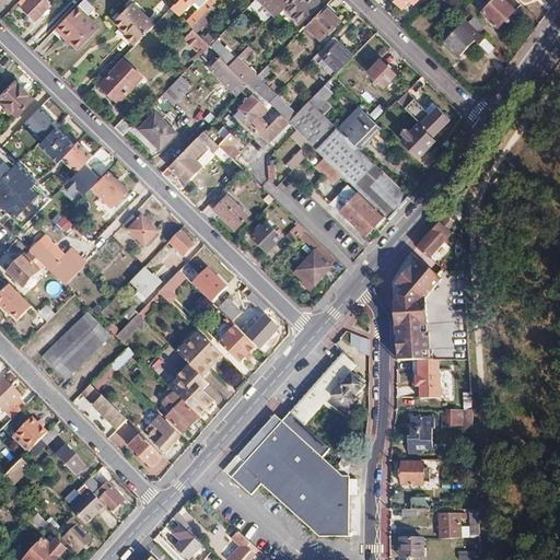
[(21,0),(19,2),(37,20),(51,4),(46,0),(21,0)]
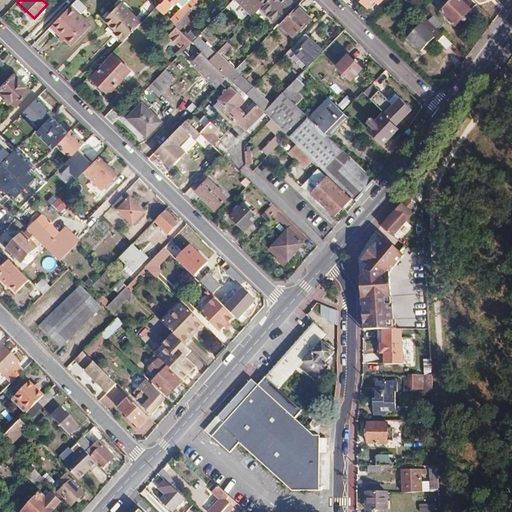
[(165,0),(161,5),(160,3),(157,7),(164,14),(174,3),(176,4),(179,0),(165,0)]
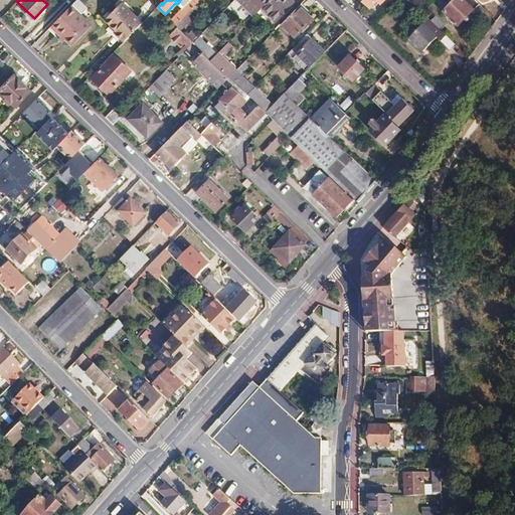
[(191,0),(171,20),(176,25),(194,6),(199,0),(191,0)]
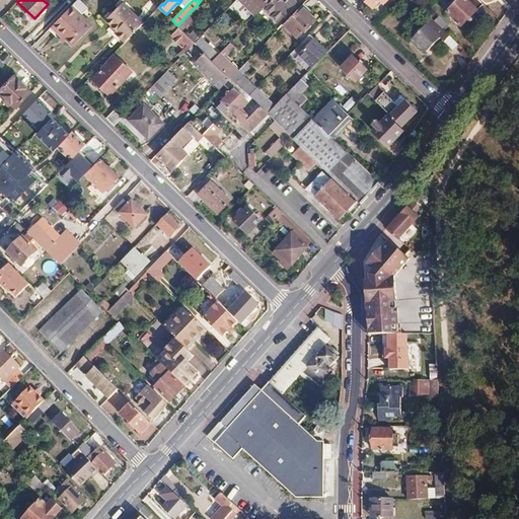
[(239,0),(256,16),(265,8),(272,0),(239,0)]
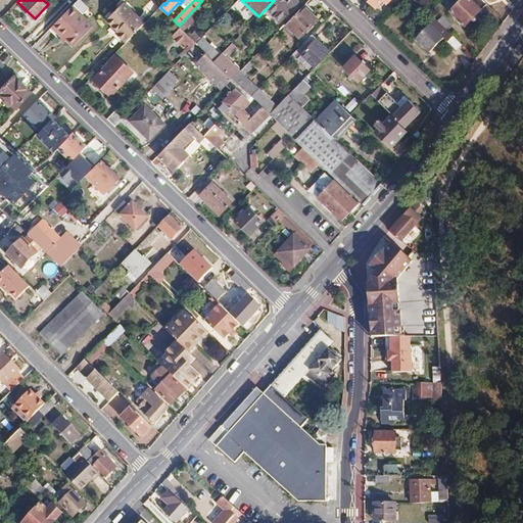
[(274,0),(267,8),(280,22),(299,2),(297,0),(274,0)]
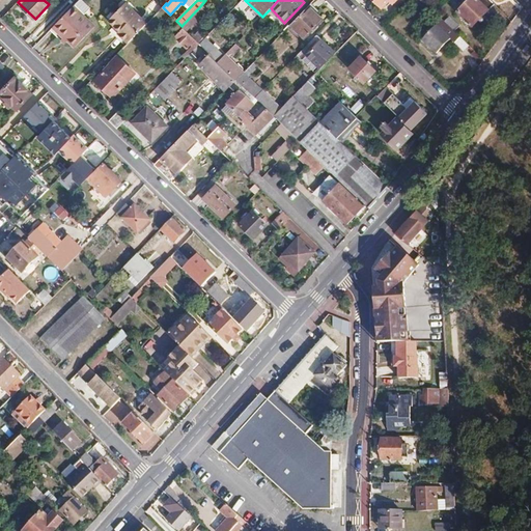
[(495,4),(490,0),(471,0),(458,12),(473,27),(495,4)]
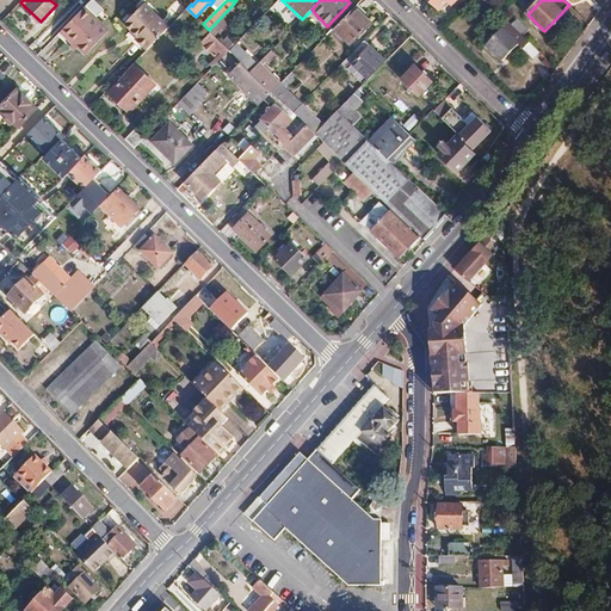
[(135,38),(147,50),(170,26),(146,4),(125,24),(134,32),(136,29),(141,34),(137,36),(135,38)]
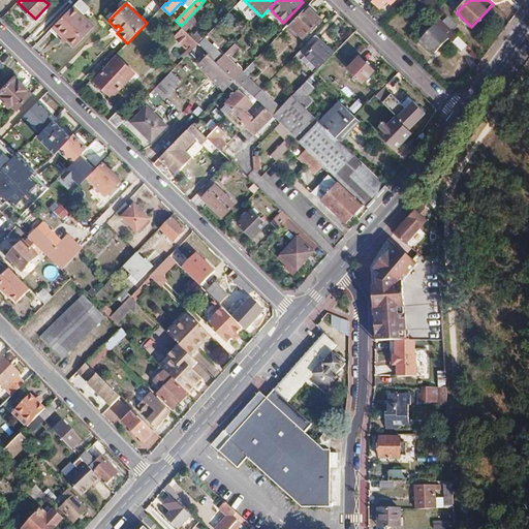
[(69,38),(68,39),(75,45),(95,27),(74,5),(66,13),(56,24),(69,38)]
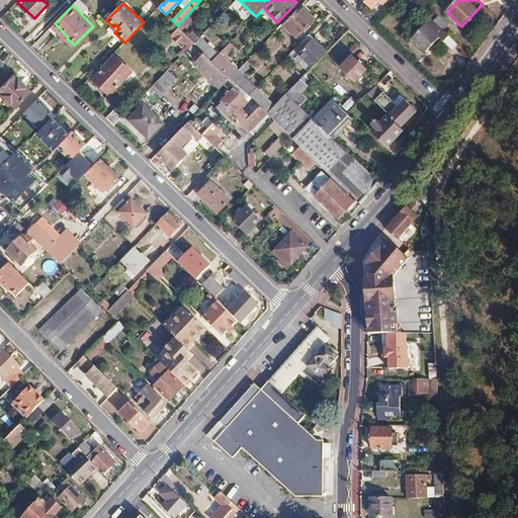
[(200,11),(195,6),(177,25),(182,30),(200,11)]
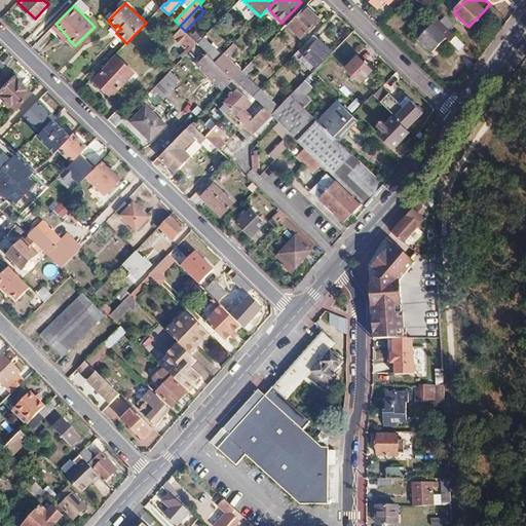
[(320,20),(306,6),(288,25),(301,37),(320,20)]
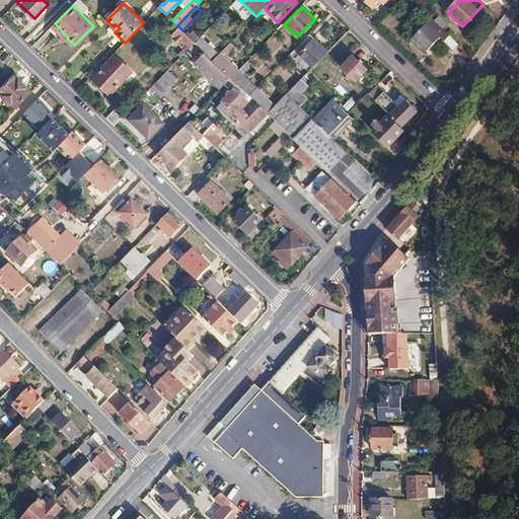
[(440,15),(435,21),(444,30),(450,25),(440,15)]
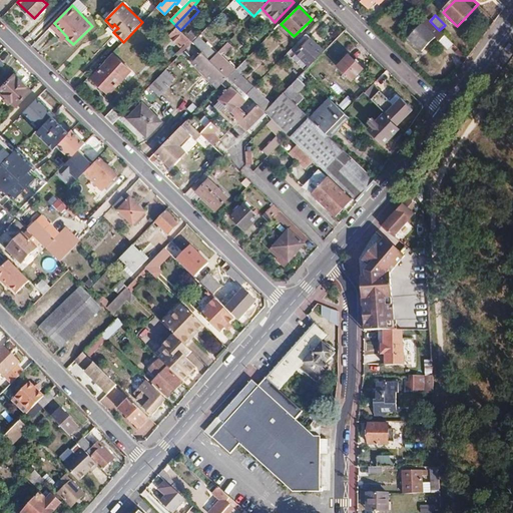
[(430,21),(427,18),(408,38),(422,51),(436,38),(449,50),(454,44),(439,30),(430,21)]
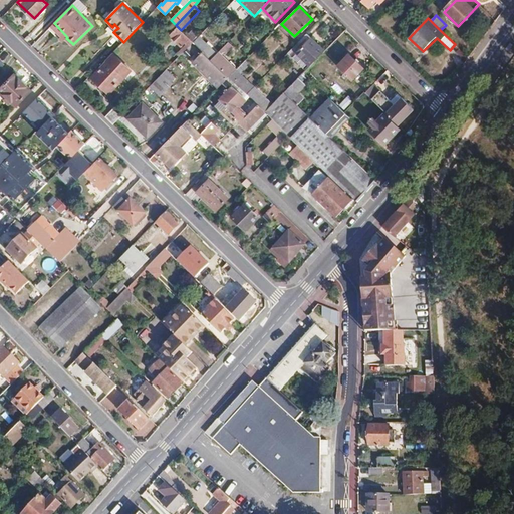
[(62,42),(66,38),(67,37),(54,23),(49,29),(62,42)]
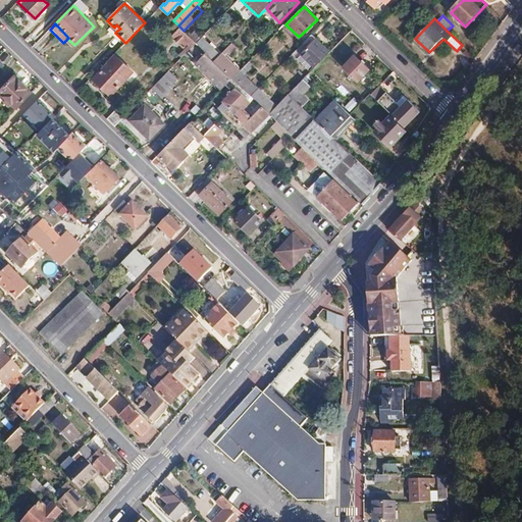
[(184,31),(178,25),(170,33),(185,47),(193,39),(190,37),(184,31)]
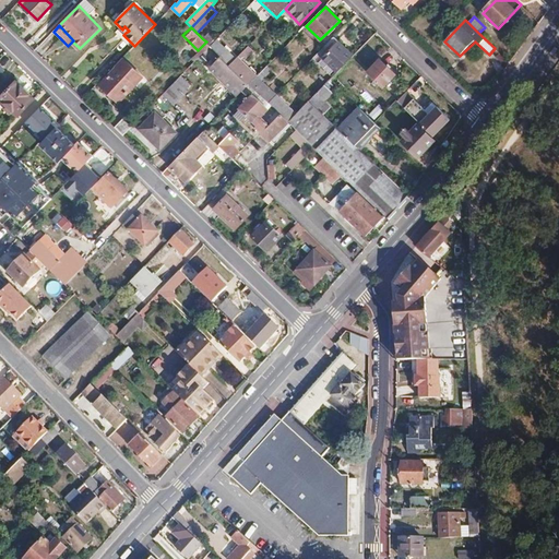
[(203,39),(206,42),(210,46),(216,39),(210,33),(203,39)]
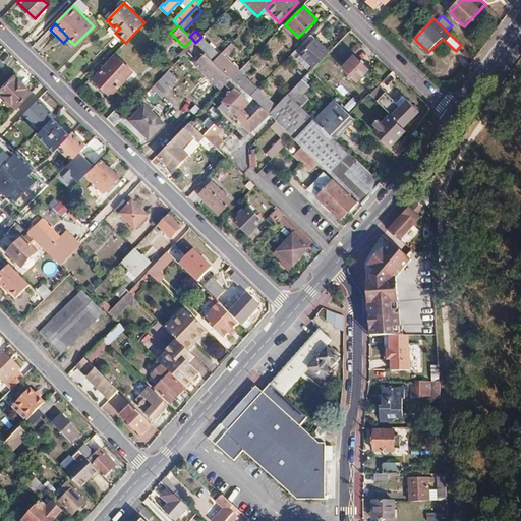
[(311,64),(314,67),(328,54),(323,47),(310,35),(291,55),(296,59),(297,58),(301,54),(311,64)]
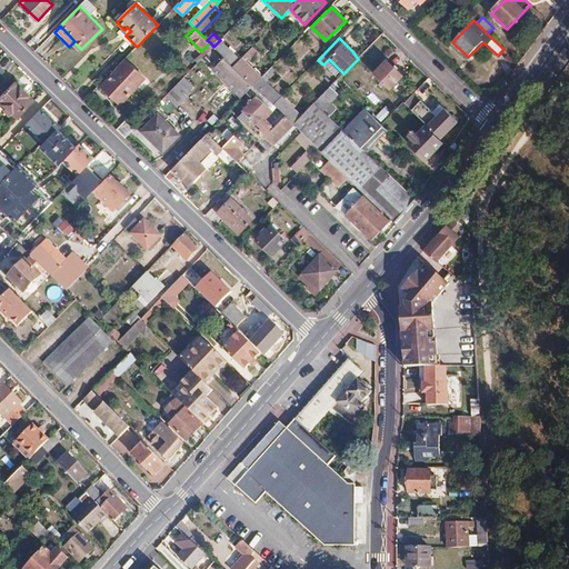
[(220,40),(213,47),(233,67),(240,60),(220,40)]
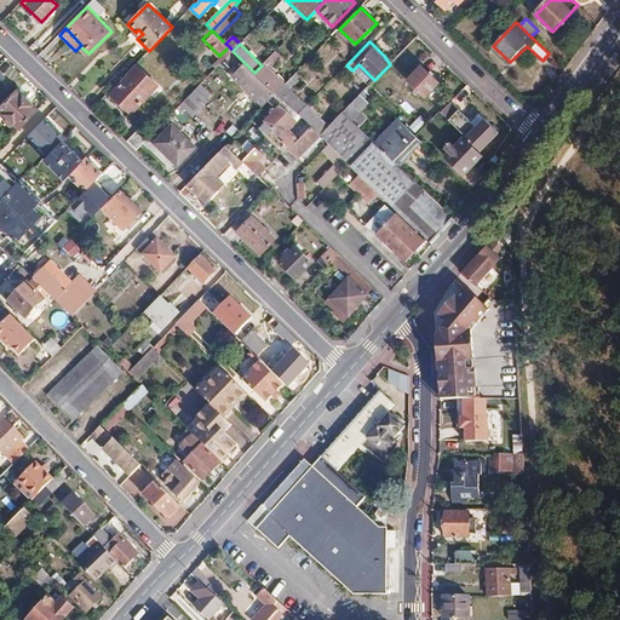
[(229,46),(219,56),(224,61),(233,51),(229,46)]
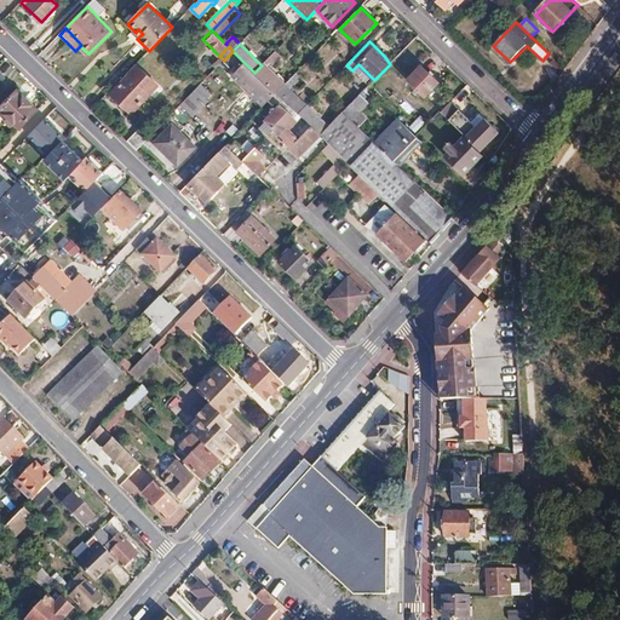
[(224,61),(220,64),(264,107),(276,93),(254,73),(233,51),(224,61)]
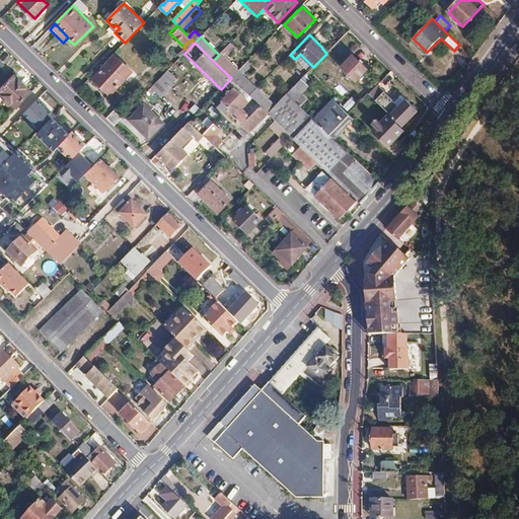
[(231,78),(238,71),(220,53),(219,55),(213,61),(231,78)]
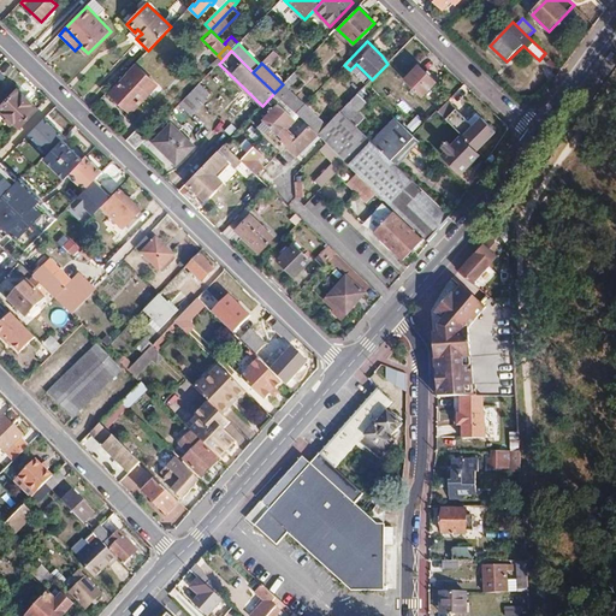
[(136,64),(128,71),(130,73),(111,93),(131,112),(158,86),(136,64)]
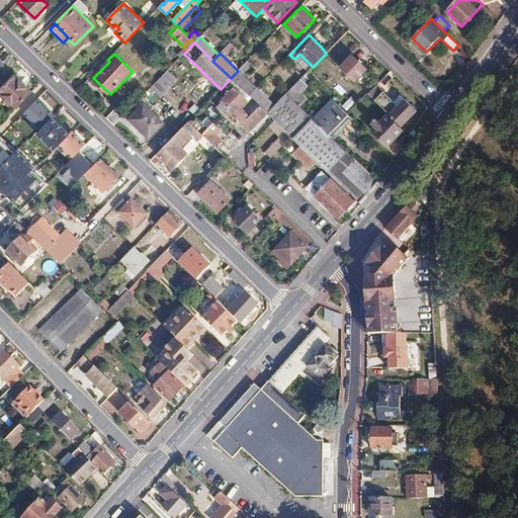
[(299,54),(295,58),(306,68),(310,64),(299,54)]
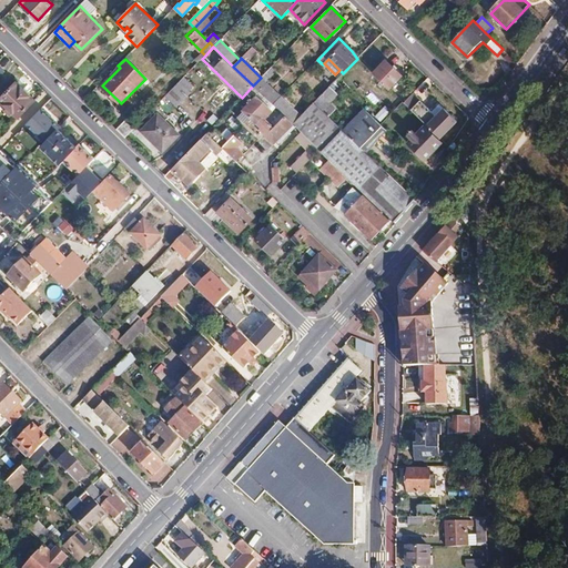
[(373,73),(389,89),(403,75),(387,60),(373,73)]
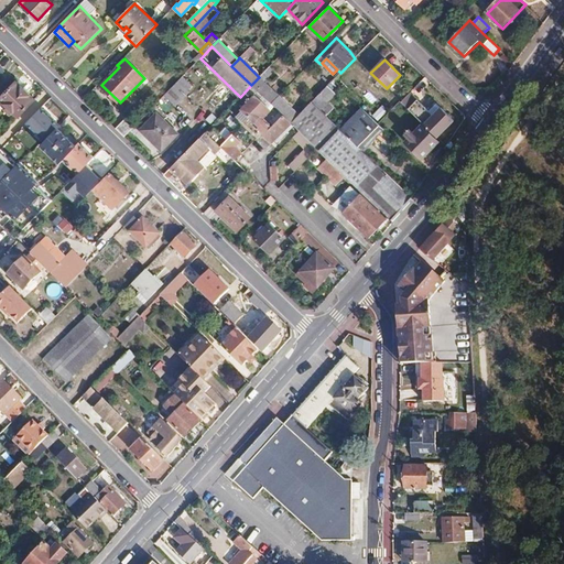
[(177,82),(187,90),(192,85),(183,76),(177,82)]
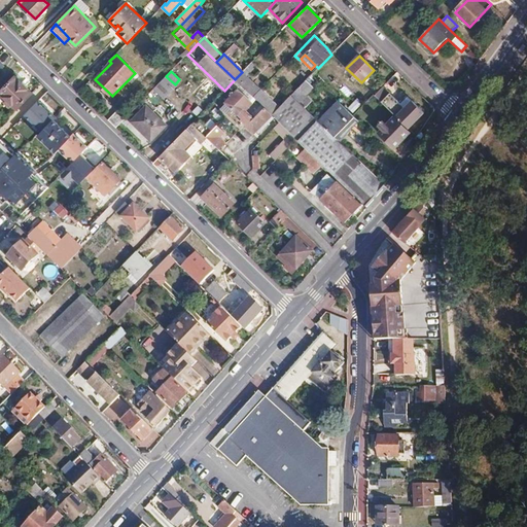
[(235,79),(241,85),(253,97),(260,90),(242,72),(235,79)]
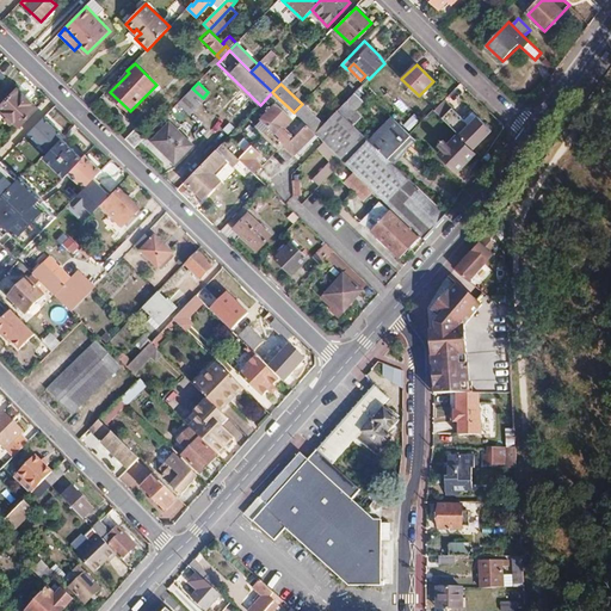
[(355,93),(359,88),(355,84),(340,98),(345,104),(355,93)]
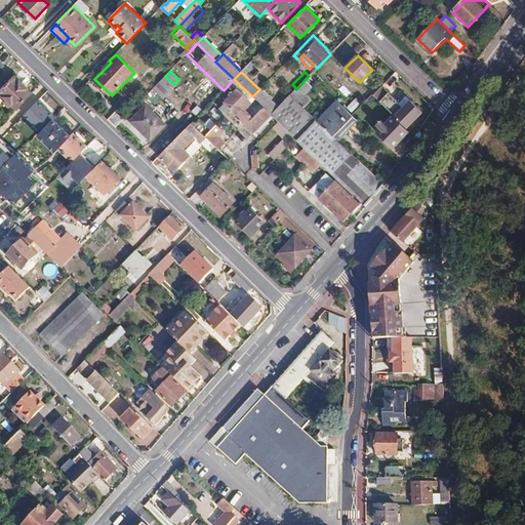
[(12,105),(16,109),(33,92),(15,76),(0,91),(9,101),(6,105),(9,108),(12,105)]
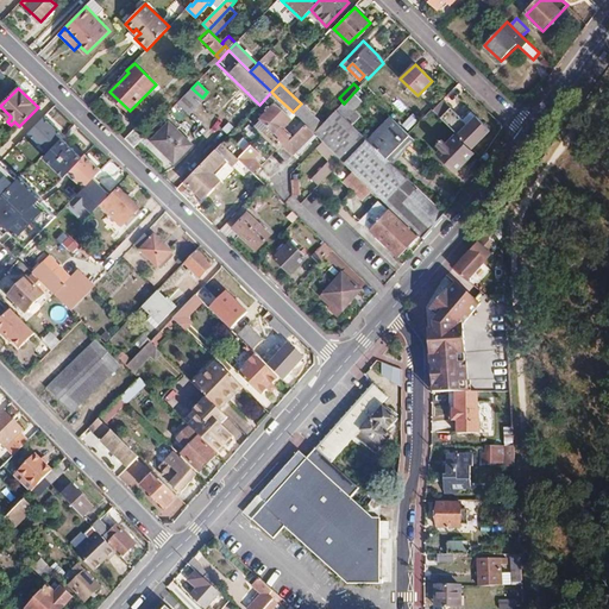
[(192,88),(177,102),(190,114),(203,100),(202,98),(192,88)]
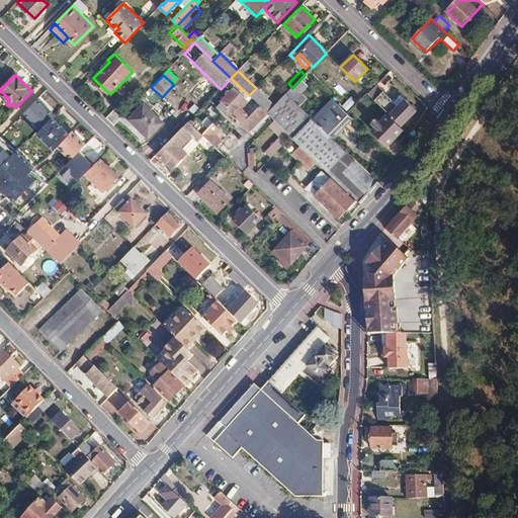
[(292,88),(288,92),(286,94),(299,106),(306,99),(300,93),(308,86),(300,79),(292,88)]
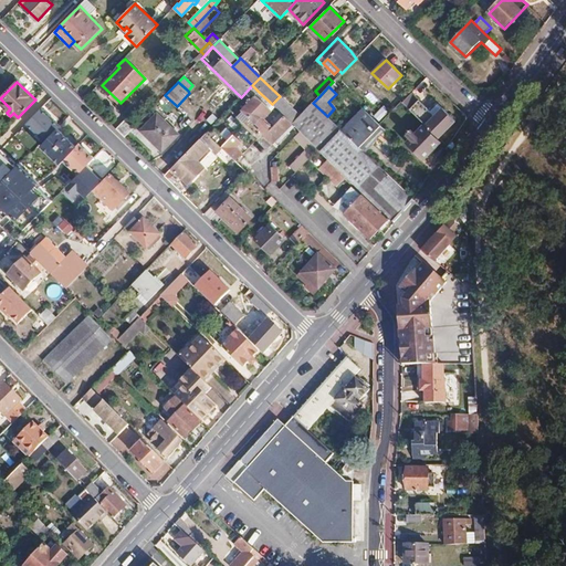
[(311,96),(315,101),(320,96),(315,91),(311,96)]
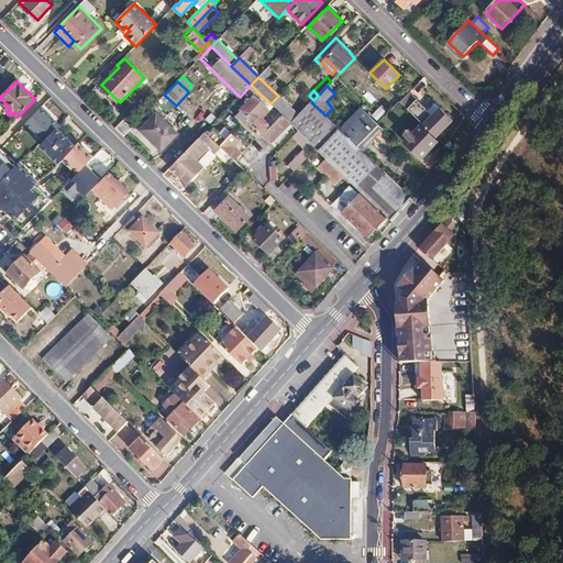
[(290,123),(271,103),(257,91),(241,108),(242,110),(249,117),(260,127),(258,128),(265,134),(264,135),(272,143),(290,123)]
